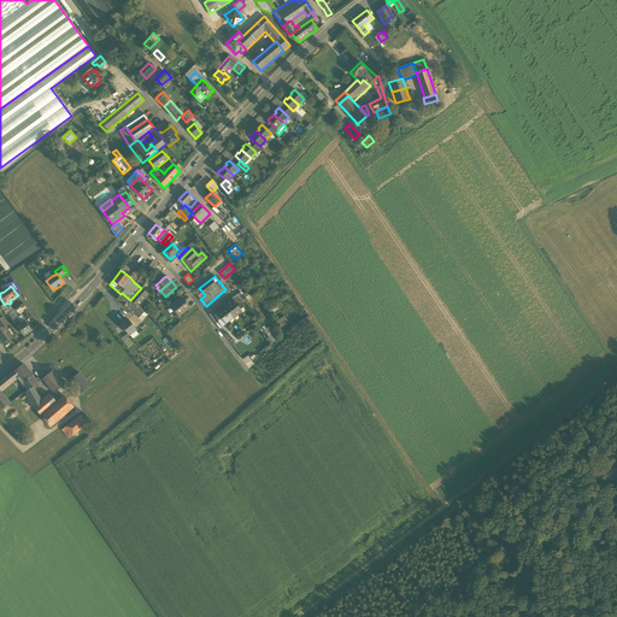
[(148,294),(141,288),(130,300),(136,305),(137,306),(148,294)]
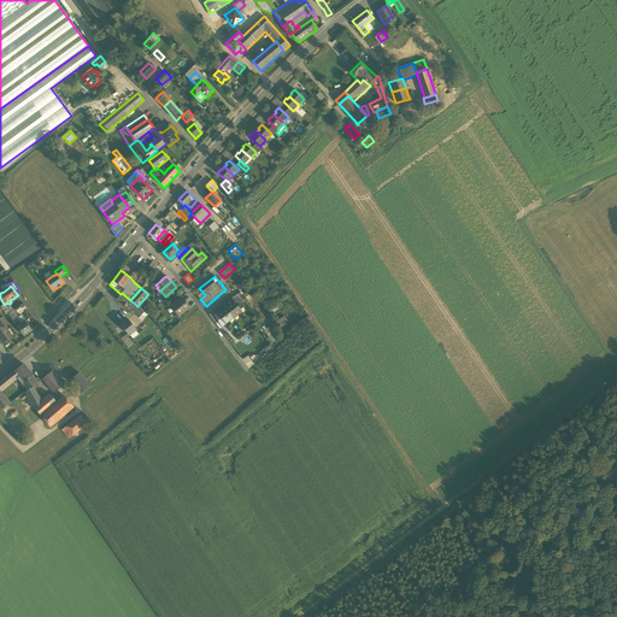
[(117,299),(130,311),(136,305),(130,300),(122,293),(121,294),(117,299)]
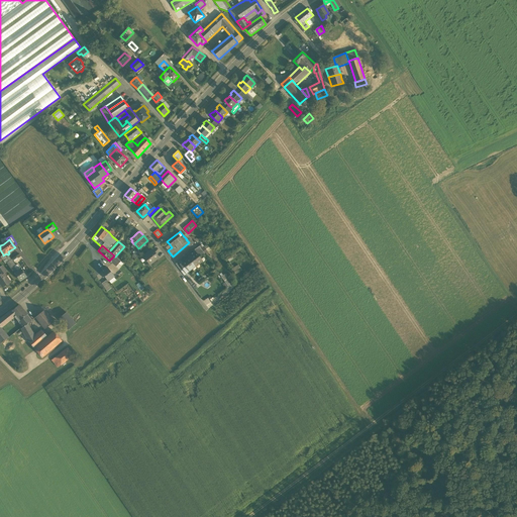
[(194,250),(199,257),(204,253),(200,248),(199,246),(194,250)]
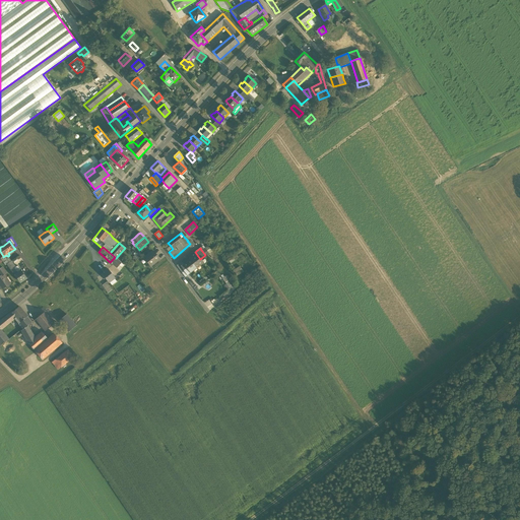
[(147,262),(150,266),(159,259),(156,255),(155,255),(152,252),(148,255),(143,259),(146,263),(147,262)]
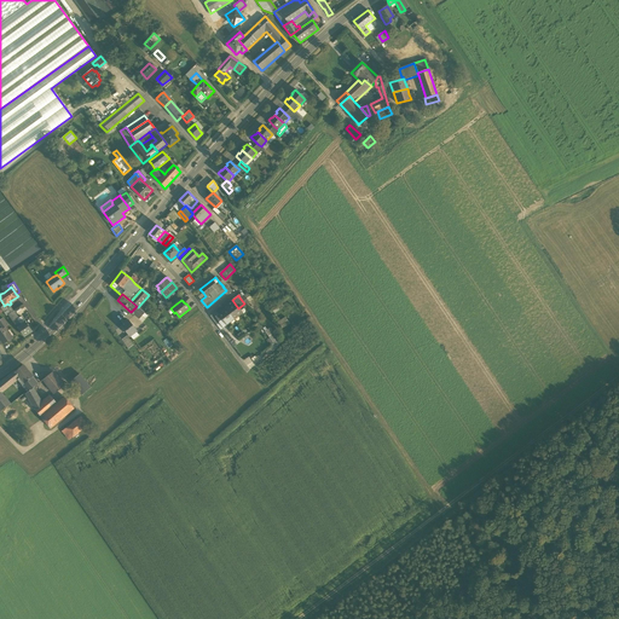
[(226,305),(225,306),(233,318),(237,316),(238,317),(242,313),(241,311),(238,308),(232,300),(225,305),(226,305)]
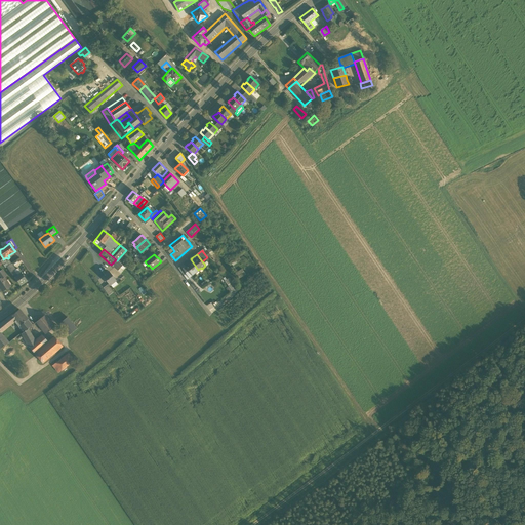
[(238,257),(231,264),(233,267),(240,259),(238,257)]
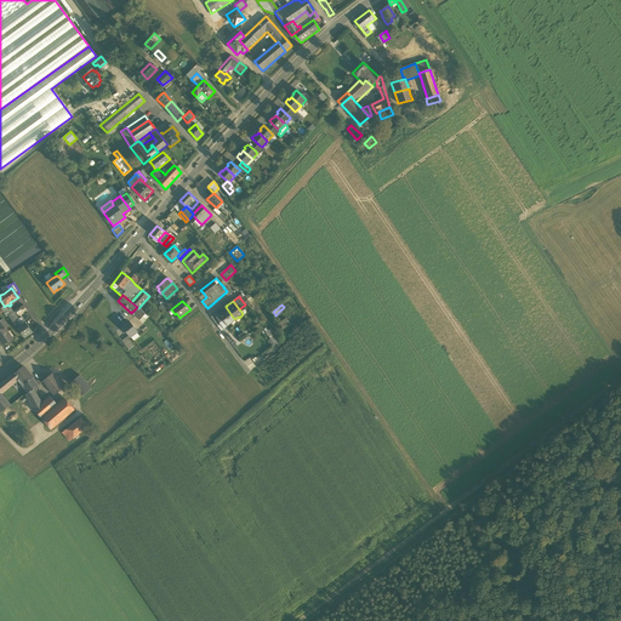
[(138,308),(137,307),(131,313),(140,320),(143,315),(144,314),(146,314),(144,313),(138,308)]
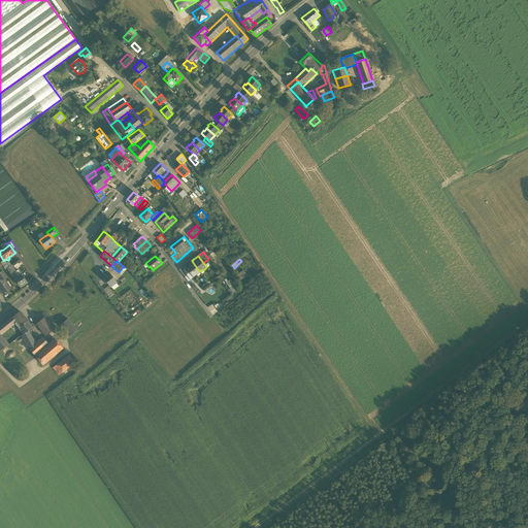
[(196,273),(199,271),(192,261),(191,262),(190,261),(185,265),(190,273),(193,277),(197,274),(196,273)]
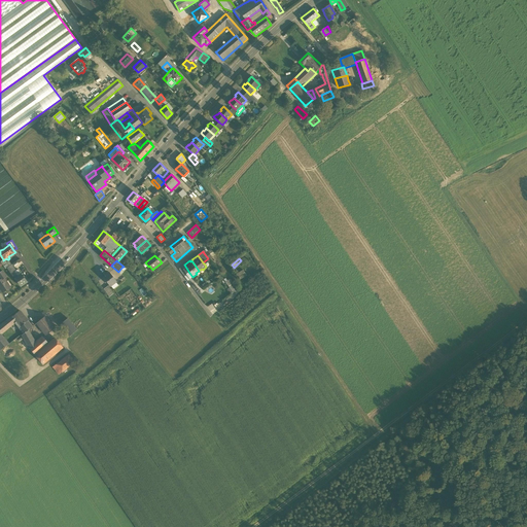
[(6,268),(11,274),(14,272),(15,271),(11,265),(6,268)]
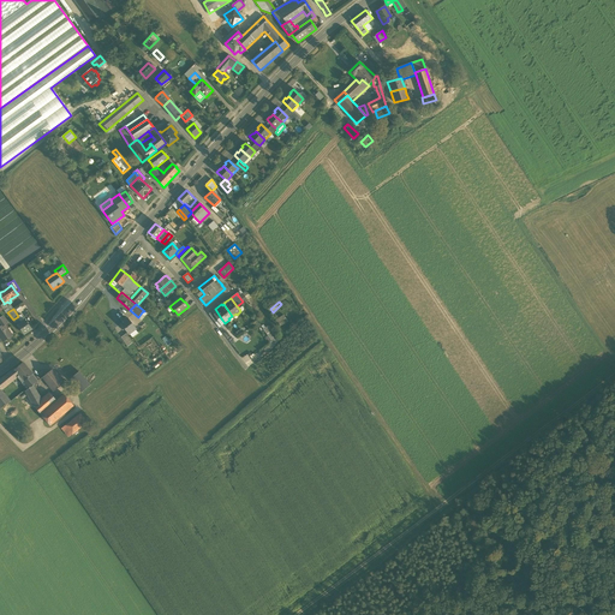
[(209,314),(215,322),(218,321),(221,318),(215,309),(209,314)]
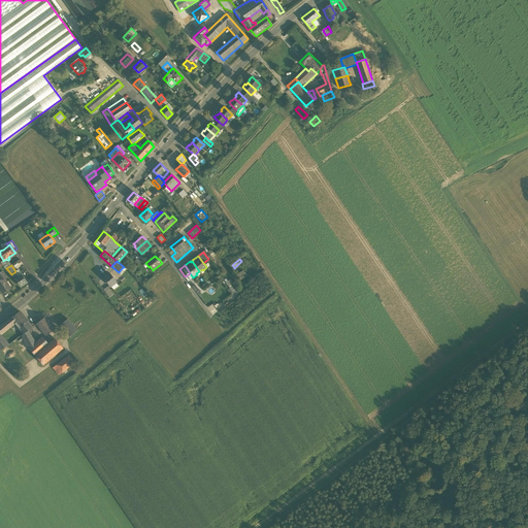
[(243,270),(236,275),(239,281),(246,275),(243,270)]
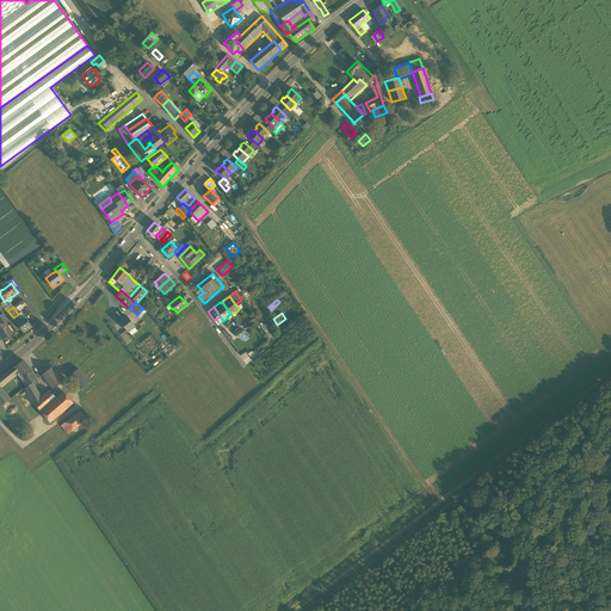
[(119,321),(128,332),(134,327),(135,327),(127,316),(119,321)]
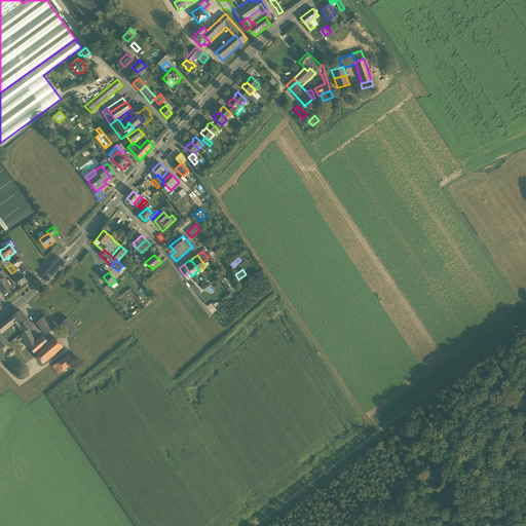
[(21,273),(17,276),(15,277),(21,286),(27,282),(21,273)]
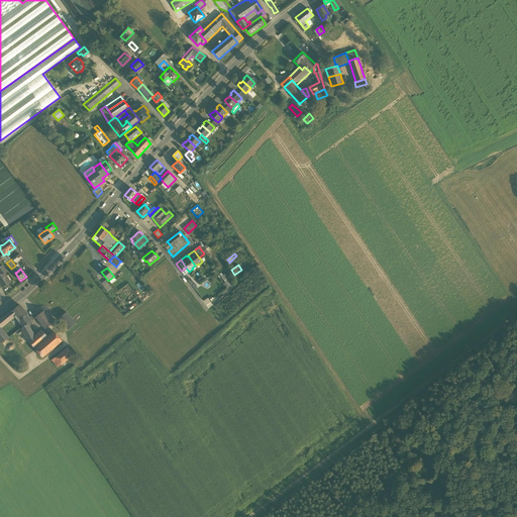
[(0,275),(0,283),(3,287),(10,282),(3,273),(0,275)]
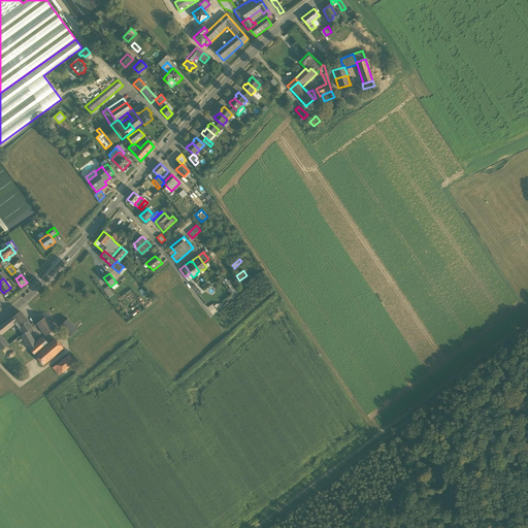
[(230,279),(226,283),(227,284),(230,288),(234,293),(238,290),(230,279)]
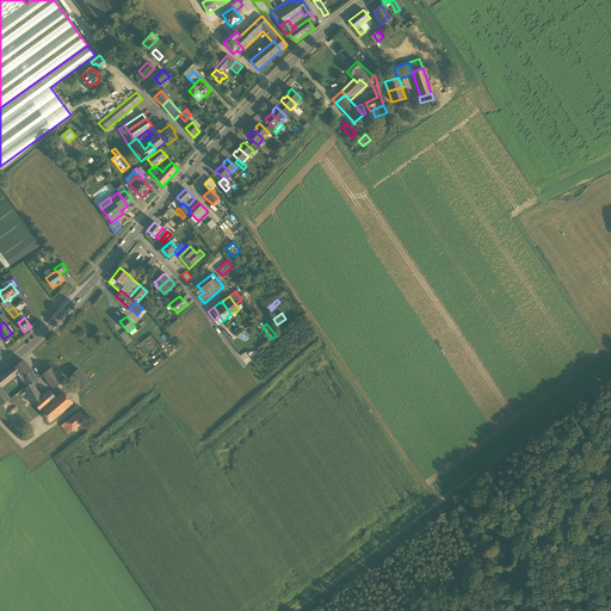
[(127,345),(133,340),(125,332),(119,335),(127,345)]
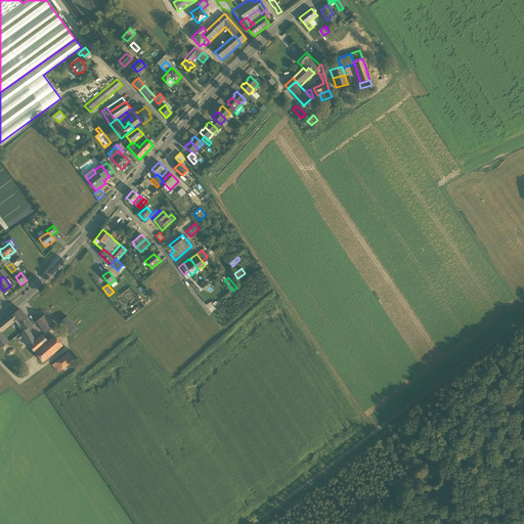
[(232,292),(230,293),(224,298),(226,301),(234,294),(234,293),(232,292)]
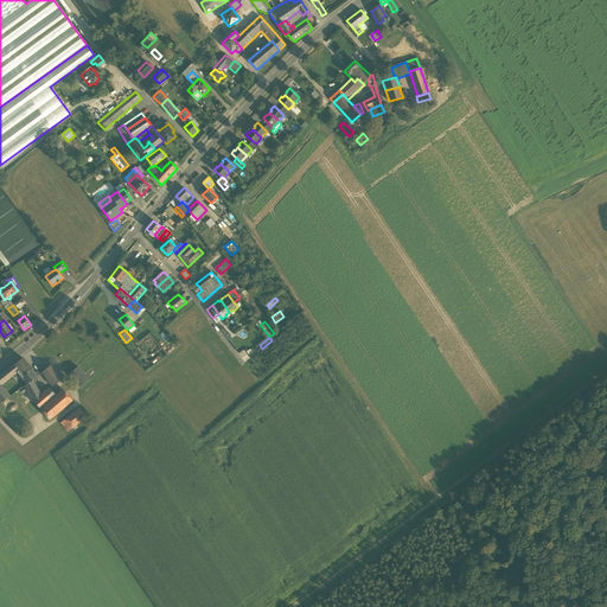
[(17,372),(23,378),(32,370),(23,358),(14,364),(13,365),(18,371),(17,372)]
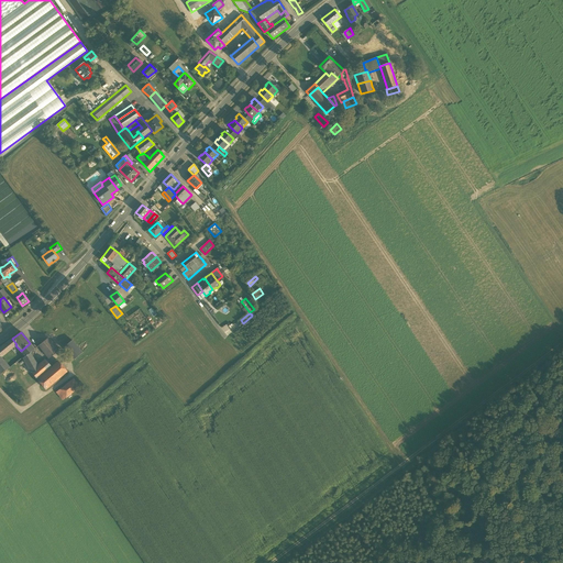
[(39,345),(48,359),(58,351),(48,338),(42,343),(40,341),(37,343),(39,345)]
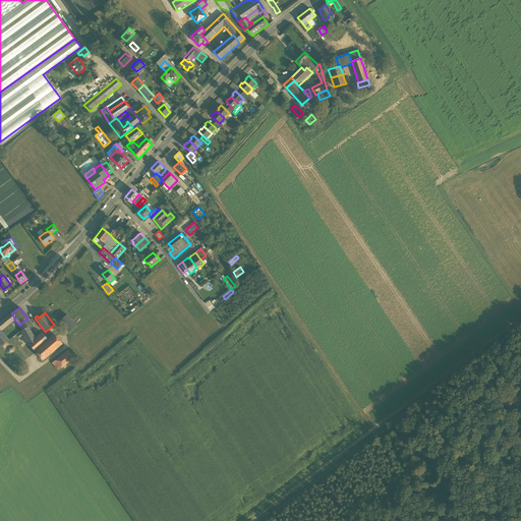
[(11,313),(0,322),(0,323),(4,328),(14,320),(15,319),(11,313)]
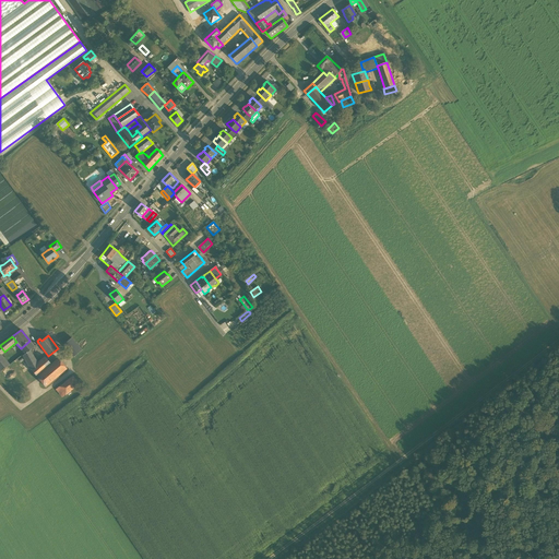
[(63,345),(73,357),(82,351),(72,337),(63,345)]
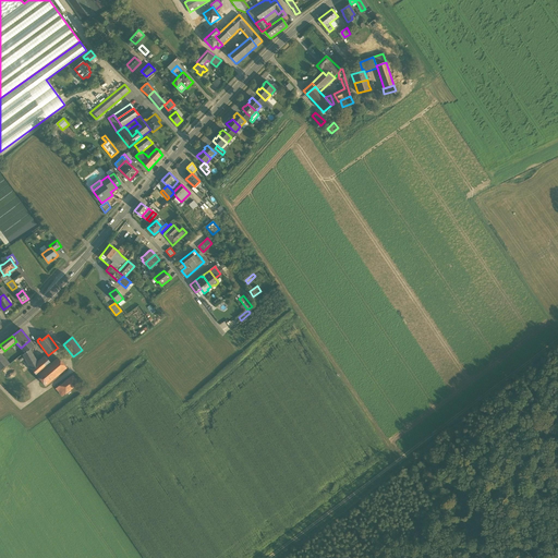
[(35,346),(29,340),(21,348),(25,353),(29,349),(31,350),(35,346)]
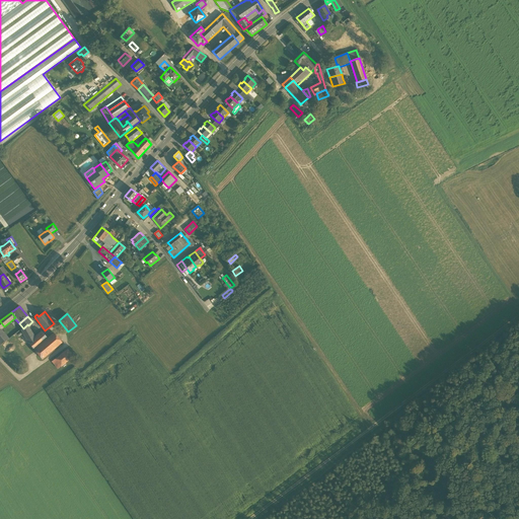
[(28,343),(34,350),(48,339),(42,331),(34,337),(28,325),(27,324),(23,328),(21,330),(28,343)]
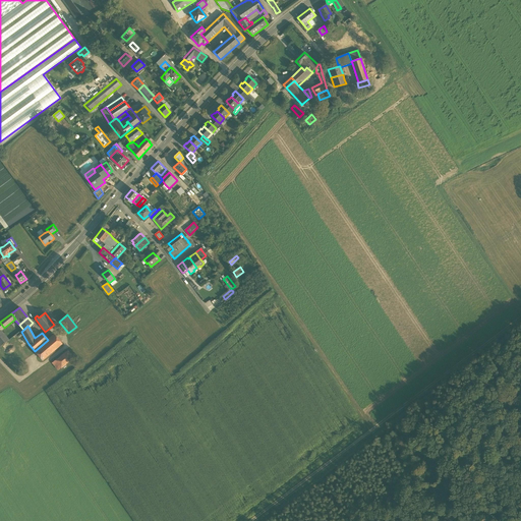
[(8,340),(1,331),(0,329),(0,344),(1,346),(8,340)]
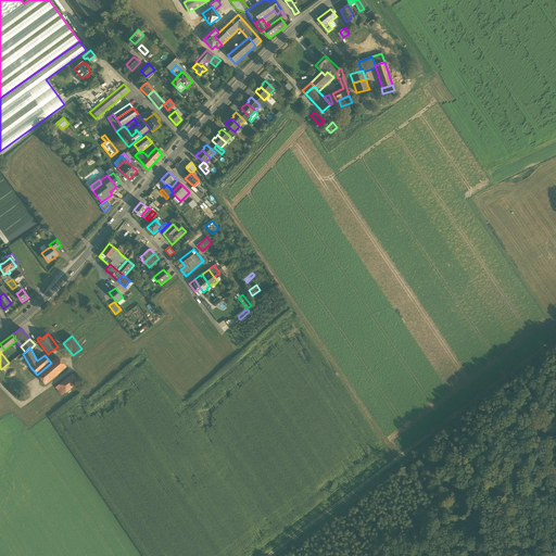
[(59,357),(51,363),(37,375),(45,384),(66,367),(59,357)]
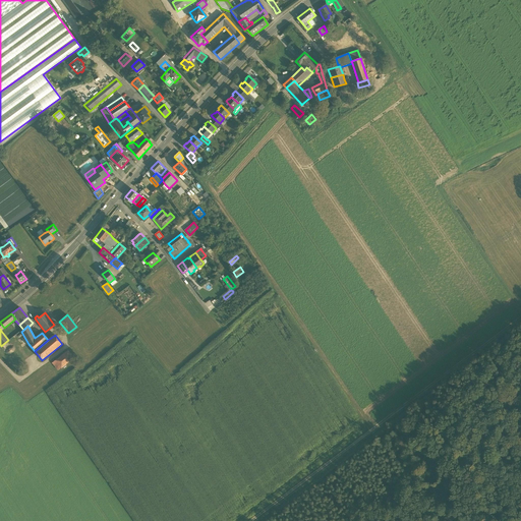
[(52,363),(58,370),(73,357),(68,351),(52,363)]
